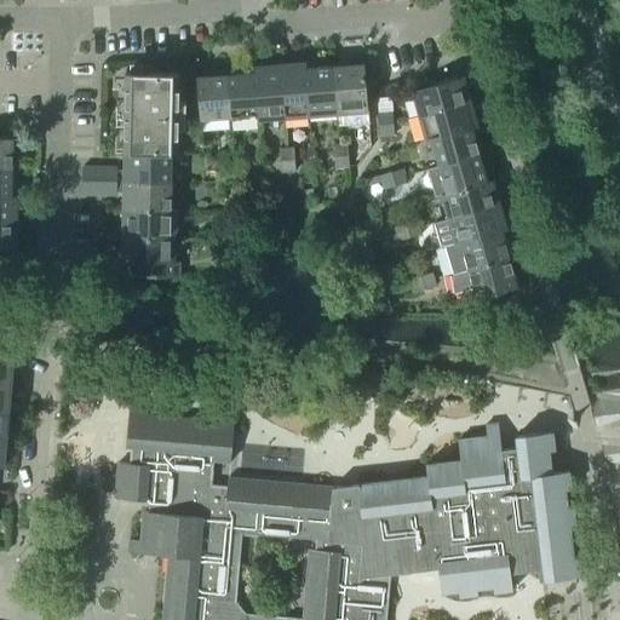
[(305,63),(279,65),(283,119),(308,118),(304,69),(305,69),(305,63)]
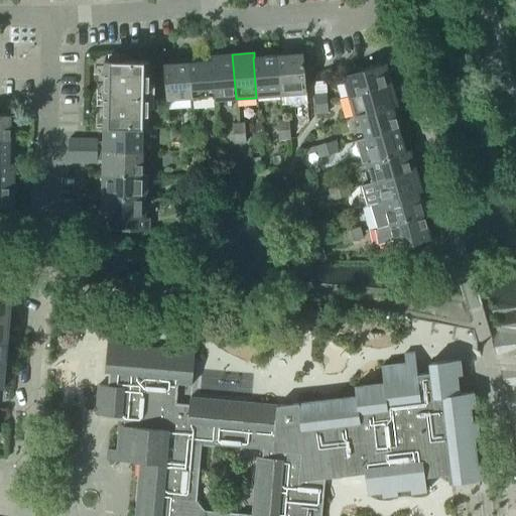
[(302,53),(276,55),(280,96),(305,94),(302,53)]
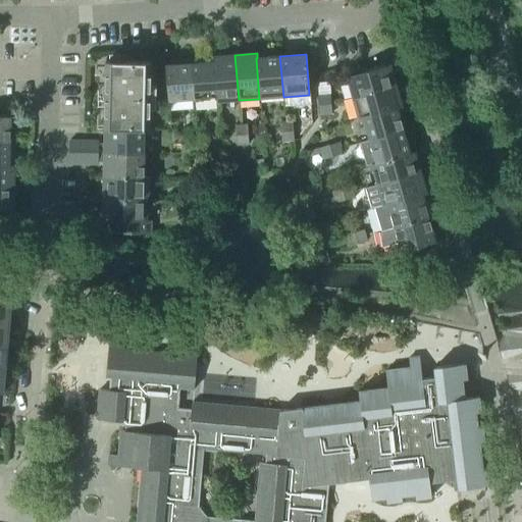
[(218,97),(216,97),(217,102),(239,100),(235,55),(213,57),(213,61),(215,61),(218,97)]
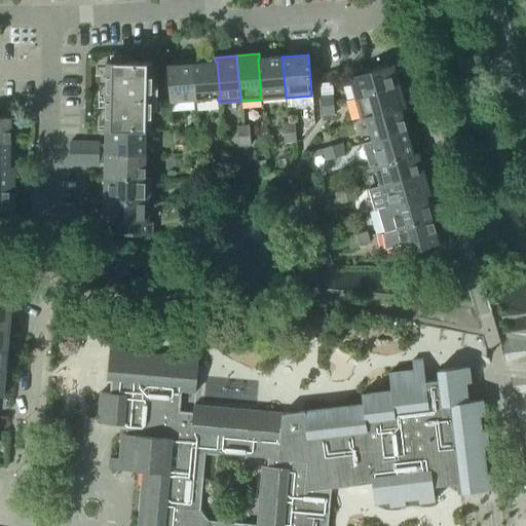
[(282,57),(259,59),(258,59),(261,100),(286,98),(282,57)]
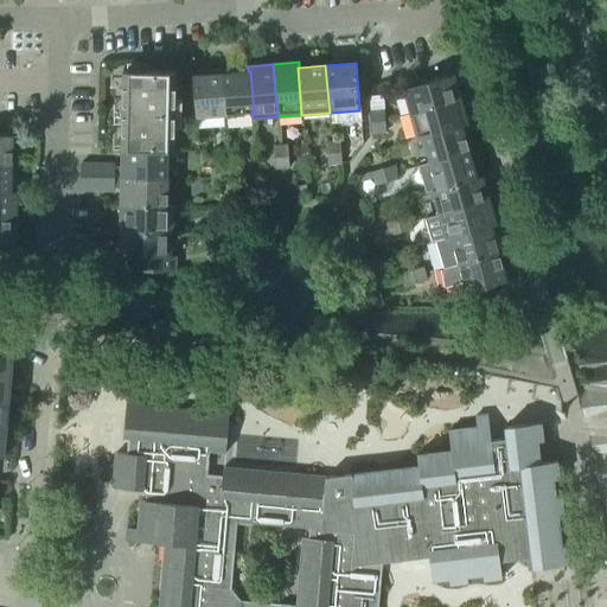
[(168,151),(168,152),(173,152),(174,127),(181,127),(181,97),(174,97),(176,72),(122,71),(121,149),(168,151)]
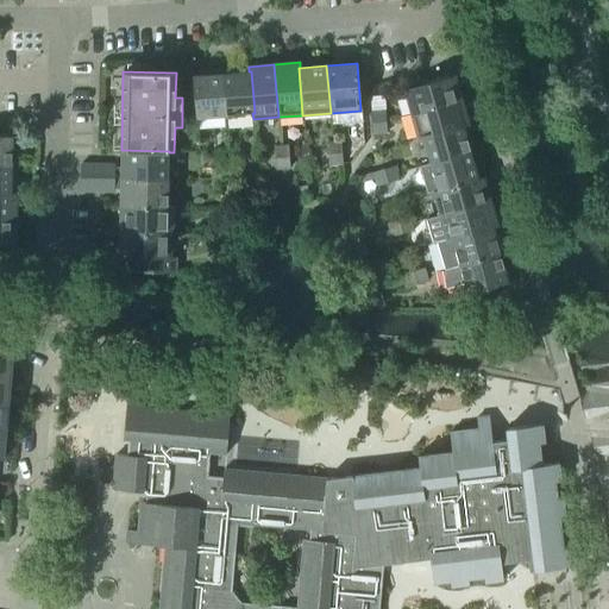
[(226,115),(252,113),(255,113),(251,71),(249,71),(223,74),(226,115)]
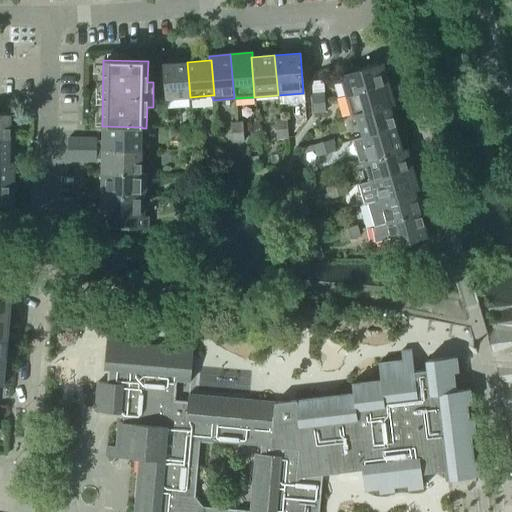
[(164,99),(190,97),(187,62),(162,64),(164,87),(164,99)]
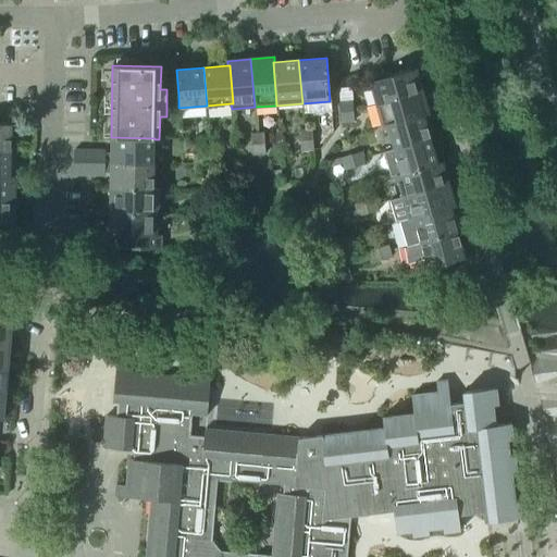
[(369,83),(375,106),(422,91),(416,70),(369,83)]
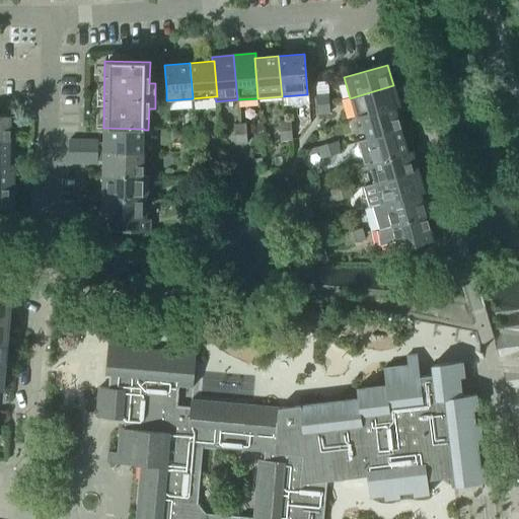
[(356,119),(361,118),(360,117),(394,106),(394,107),(399,106),(393,85),(350,98),(356,119)]
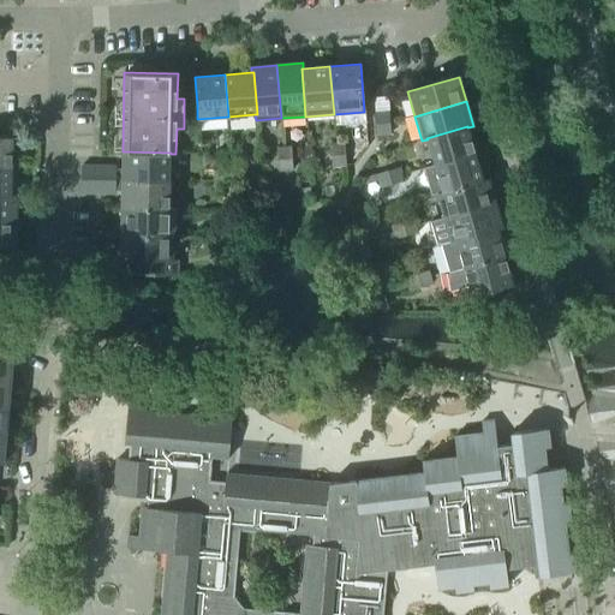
[(197,119),(197,105),(187,106),(189,120),(197,119)]
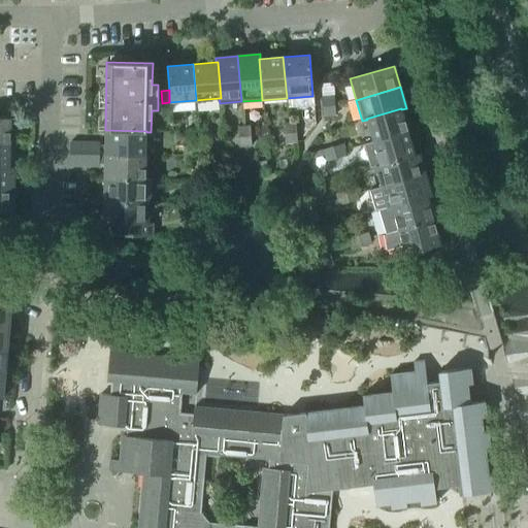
[(322,97),(323,106),(334,105),(333,96),(322,97)]
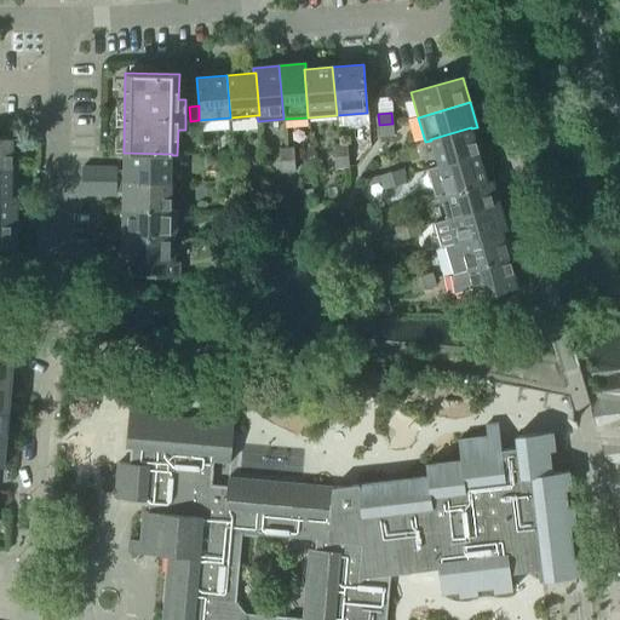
[(392,124),(379,125),(379,137),(394,136),(392,124)]
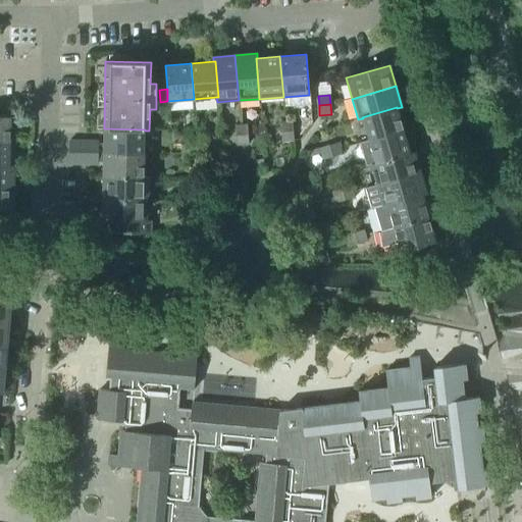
[(362,117),(363,118),(369,141),(404,131),(397,108),(397,107),(362,117)]
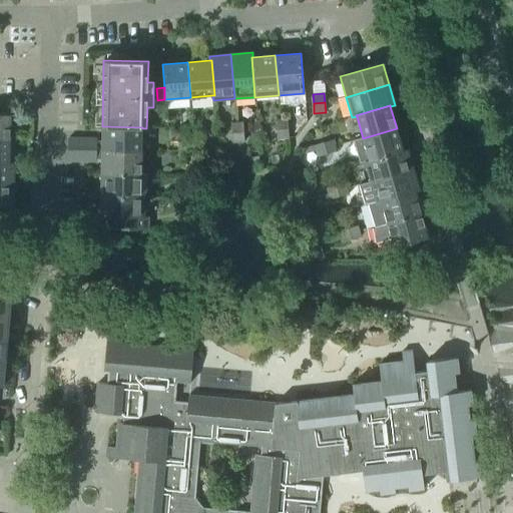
[(0,114),(0,139),(10,140),(10,115),(0,114)]
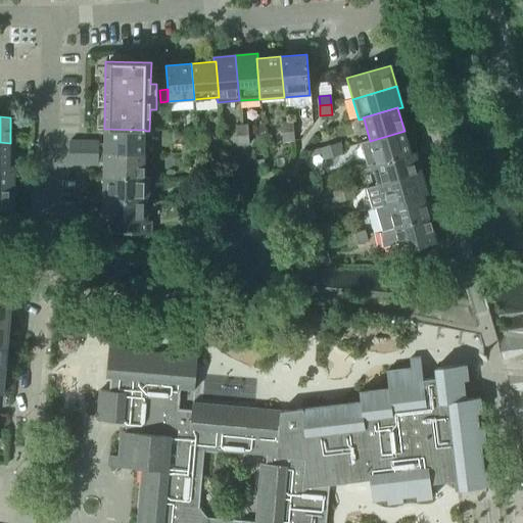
[(280,123),(281,133),(293,132),(292,122),(280,123)]
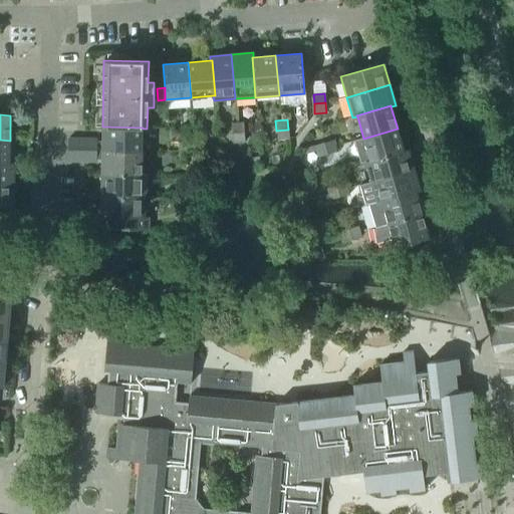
[(231,124),(232,134),(244,134),(243,123),(231,124)]
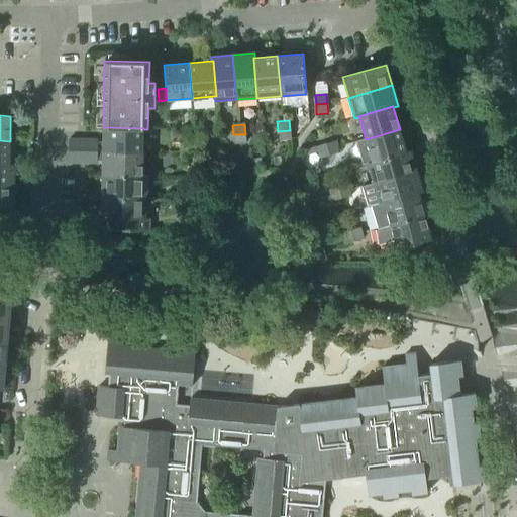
[(103,142),(102,151),(142,152),(143,129),(143,128),(103,127),(103,142)]
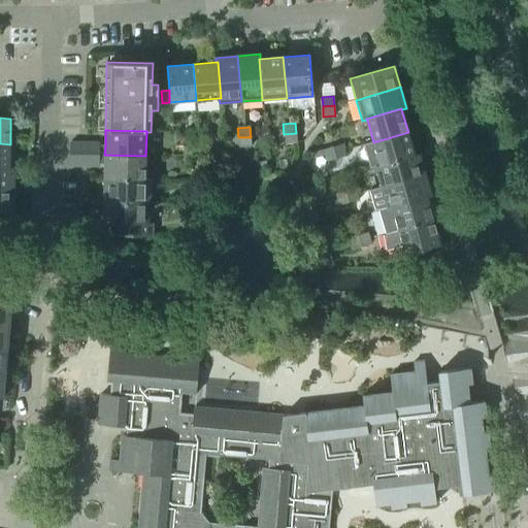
[(192,131),(193,141),(204,140),(203,130),(192,131)]
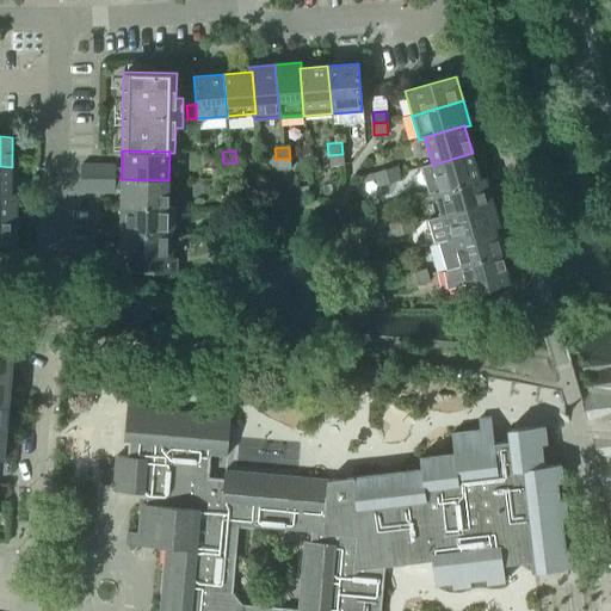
[(429,193),(434,192),(439,191),(480,180),(480,179),(473,153),(432,165),(421,168),(429,193)]
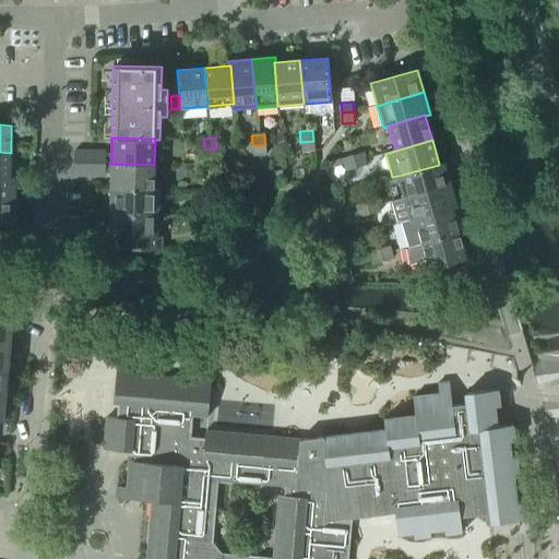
[(313,141),(300,142),(301,152),(314,151),(313,141)]
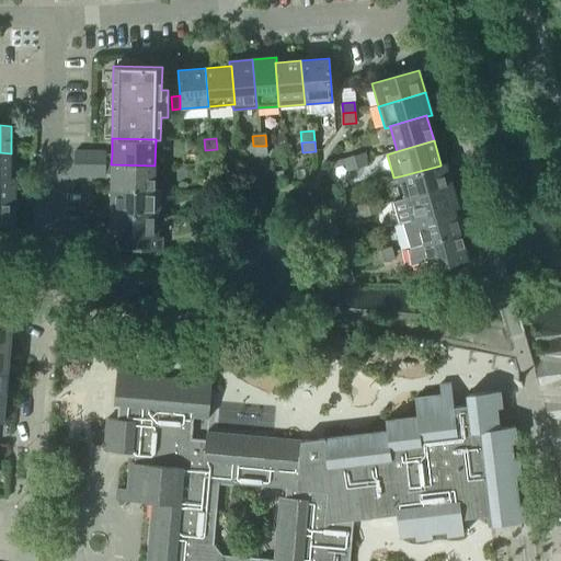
[(266,146),(253,146),(254,157),(266,156),(266,146)]
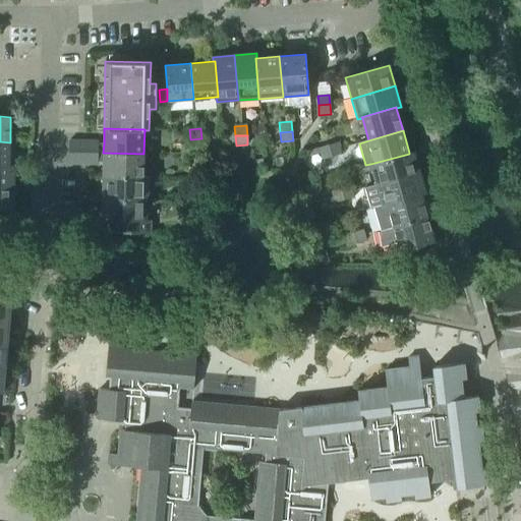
[(201,138),(190,139),(190,149),(203,148),(201,138)]
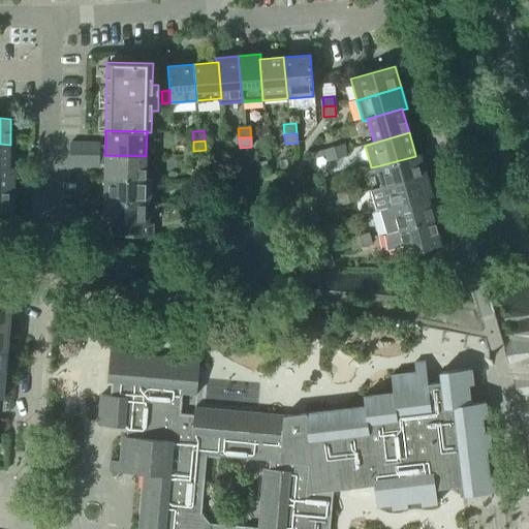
[(70,143),(69,155),(104,155),(105,146),(99,146),(99,144),(70,143)]
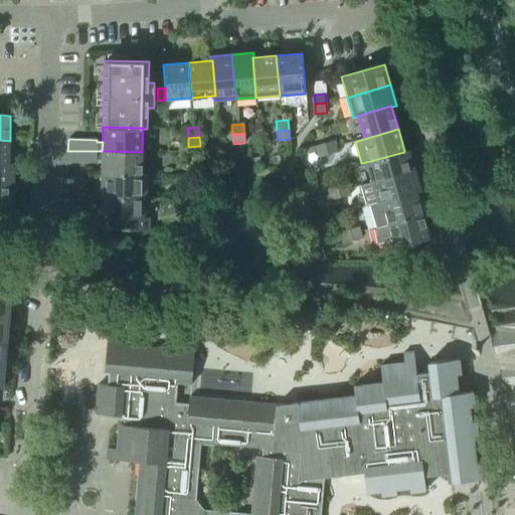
[(0,140),(0,163),(9,164),(10,141),(0,140)]
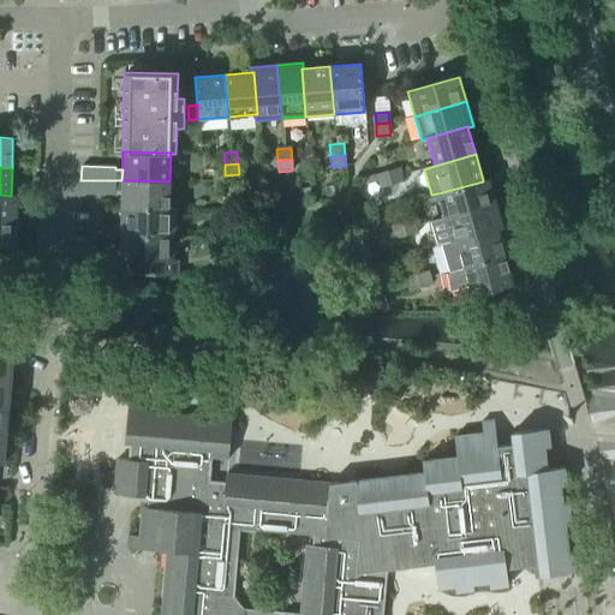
[(399,168),(388,172),(392,185),(402,183),(399,168)]
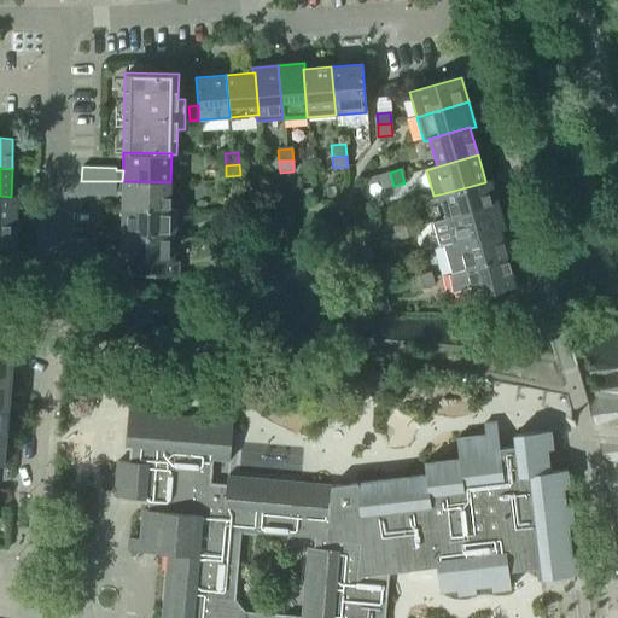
[(394,186),(390,173),(378,176),(380,182),(383,190),(394,186)]
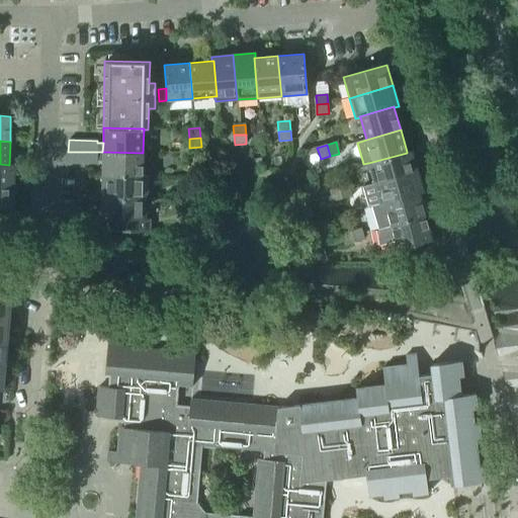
[(307,156),(319,153),(317,148),(305,151),(307,156)]
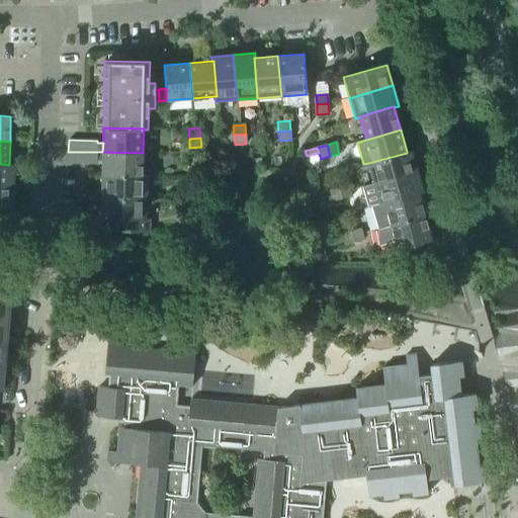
[(368,163),(374,184),(417,172),(412,151),(407,152),(407,153),(372,162),(368,163)]
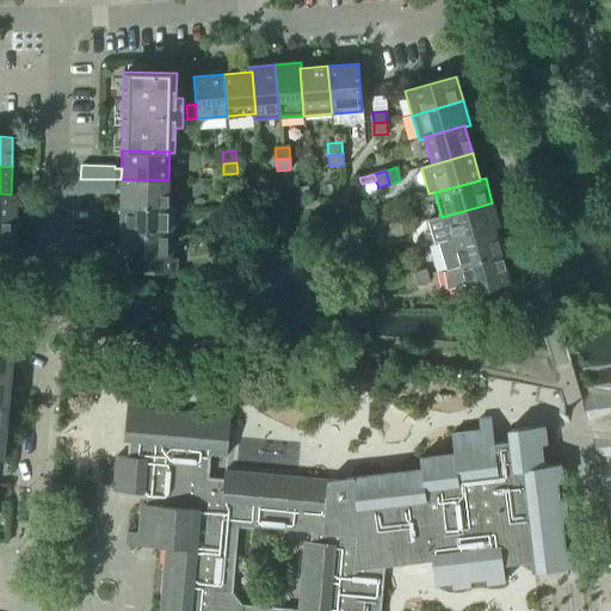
[(115,191),(121,191),(121,179),(80,179),(80,192),(115,193),(115,191)]
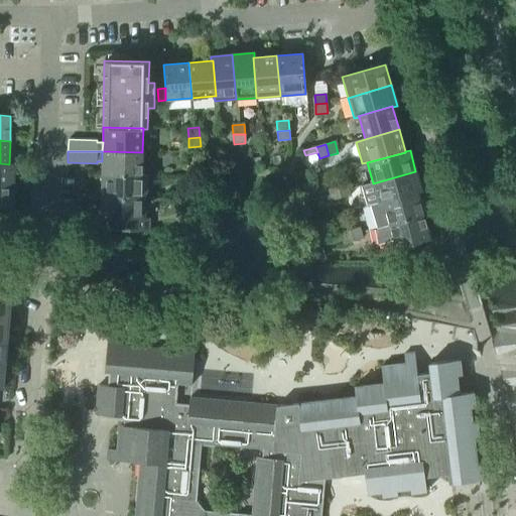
[(102,161),(102,175),(142,176),(142,175),(142,152),(102,151),(102,161)]
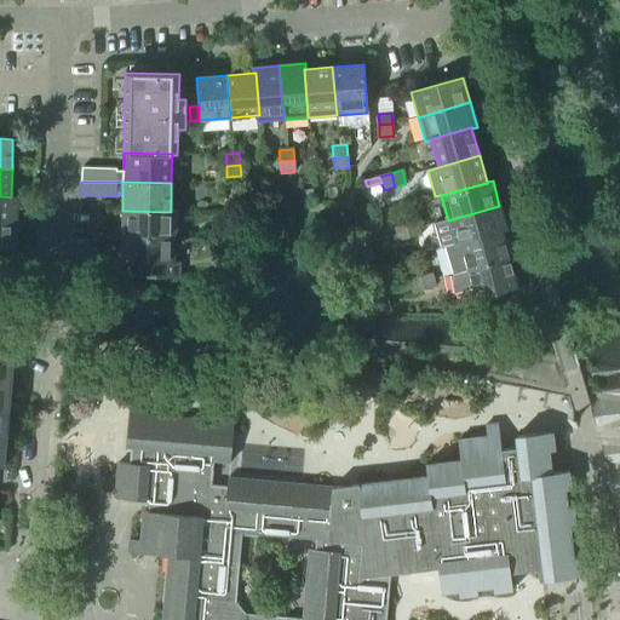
[(0,223),(16,224),(17,197),(11,197),(0,196),(0,223)]
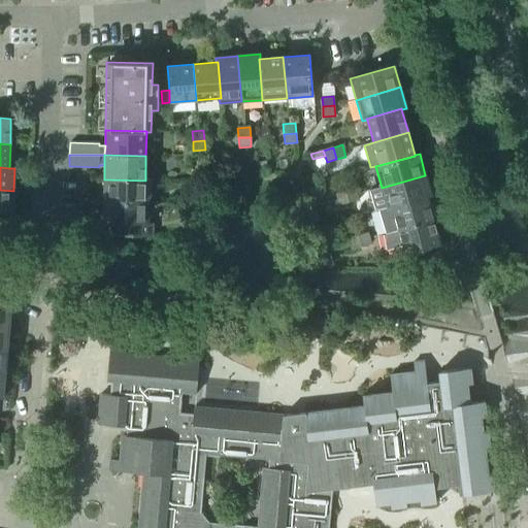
[(375,211),(380,209),(387,207),(387,208),(427,197),(431,196),(425,175),(382,188),(369,191),(375,211)]
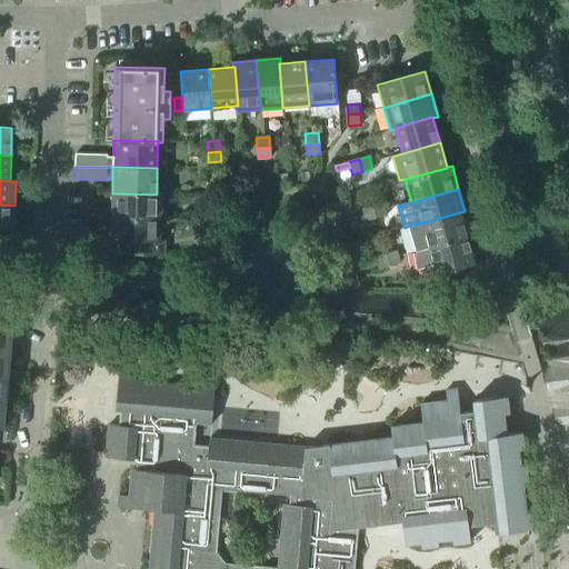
[(112,193),(111,217),(161,218),(161,193),(157,193),(157,195),(112,193)]
